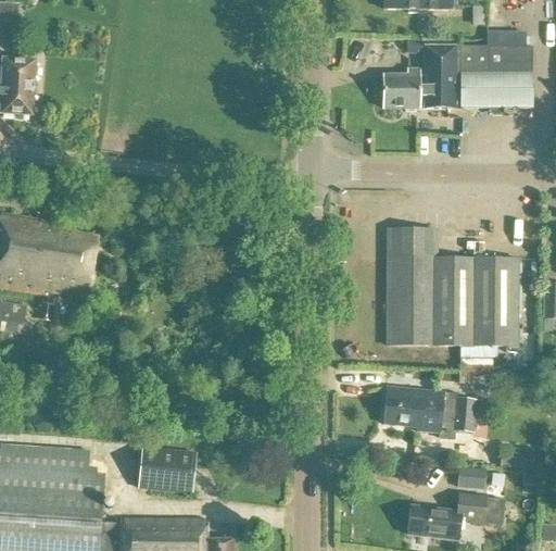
[(0,35),(15,37),(16,2),(0,0),(0,35)]
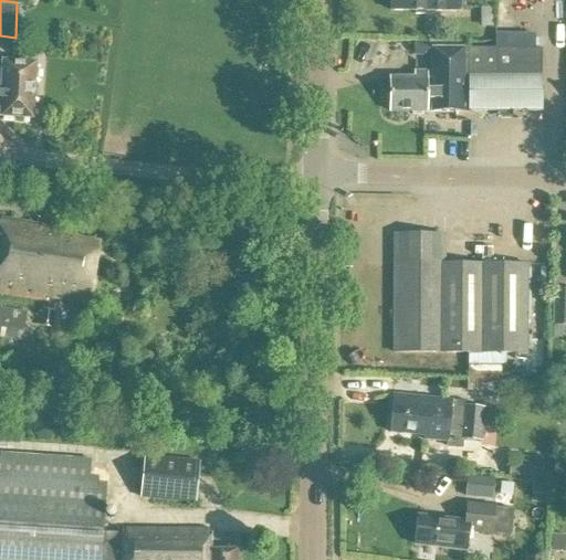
[(495,4),(482,4),(482,23),(495,23),(495,4)]
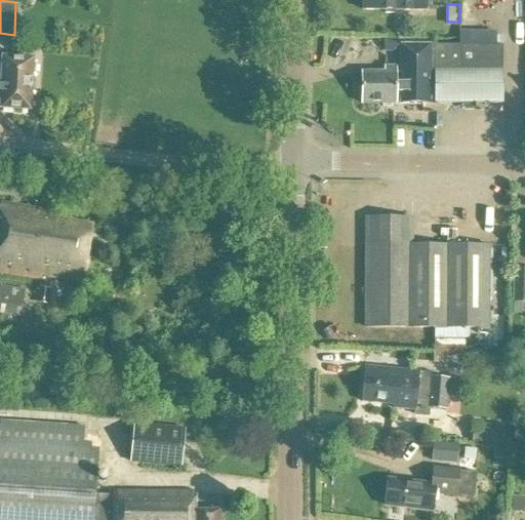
[(502,101),(502,43),(399,41),(399,49),(399,67),(395,67),(395,63),(384,63),(384,69),(362,69),(362,101),(382,101),(382,104),(393,104),(393,101),(406,100),(502,101)]
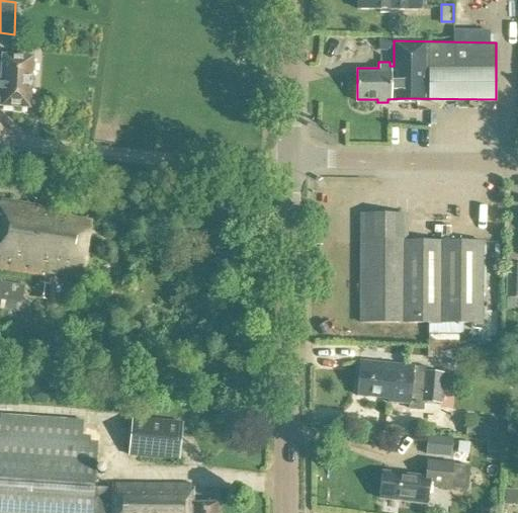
[(0,102),(29,104),(32,55),(2,53),(2,56),(0,55),(0,102)]
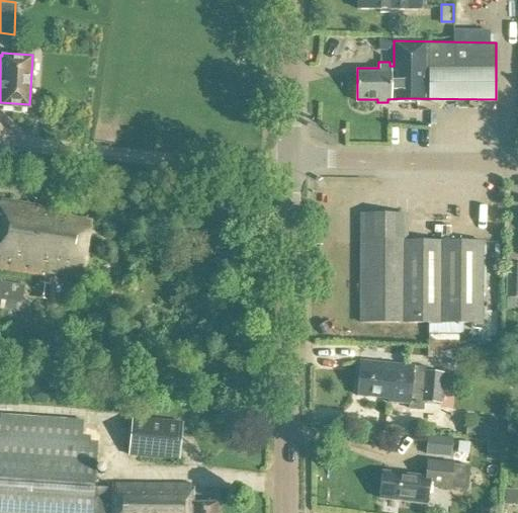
[(82,276),(91,218),(61,211),(62,207),(0,197),(0,198),(0,264),(44,271),(44,270),(82,276)]
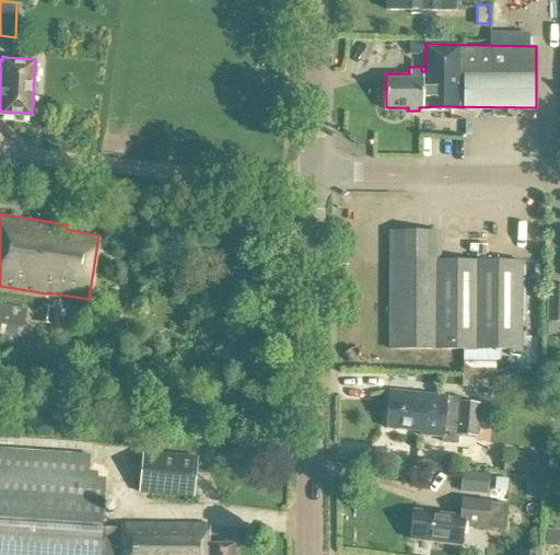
[(389,231),(389,347),(462,347),(463,366),(494,366),(494,359),(501,359),(501,347),(521,347),(521,259),(436,259),(436,231),(389,231)]
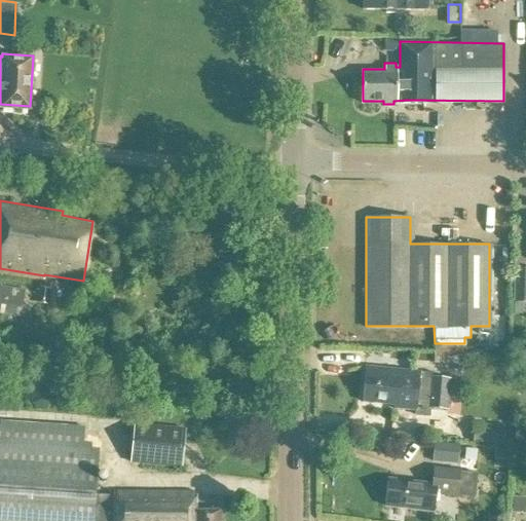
[(513,301),(514,301),(514,311),(522,311),(522,301),(525,301),(525,269),(514,269),(513,301)]
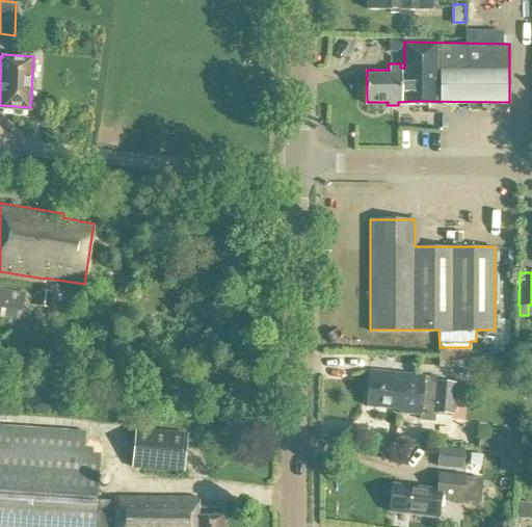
[(0,315),(21,319),(26,290),(0,285),(0,315)]
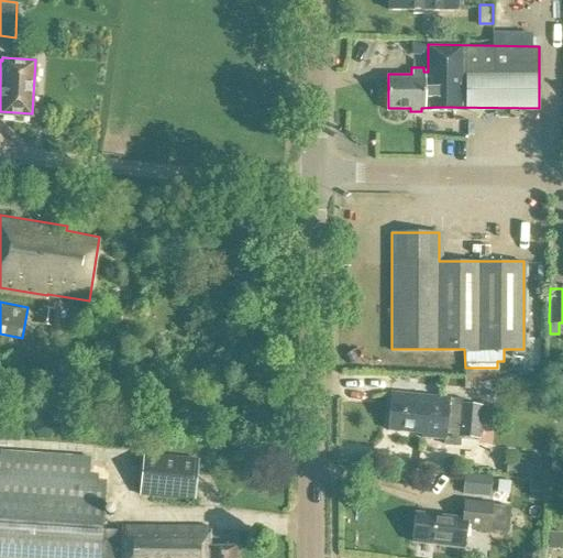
[(39,320),(52,323),(54,306),(41,304),(39,320)]
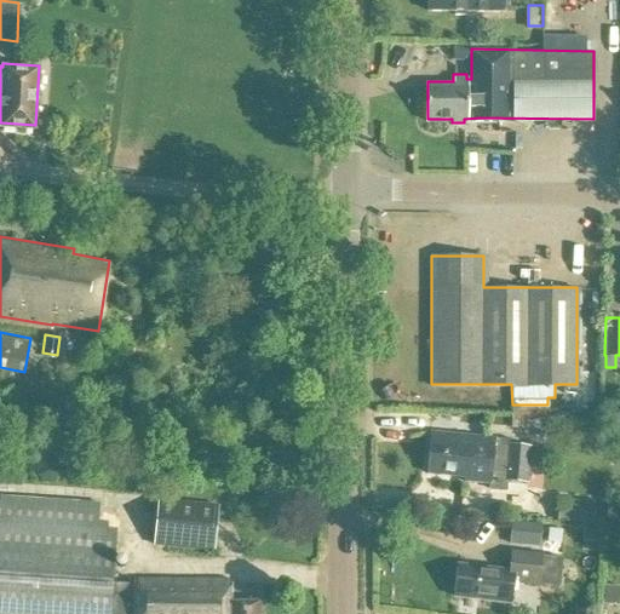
[(511,441),(511,436),(431,429),(428,469),(464,474),(464,477),(488,480),(487,487),(505,489),(506,477),(527,480),(529,442),(511,441)]
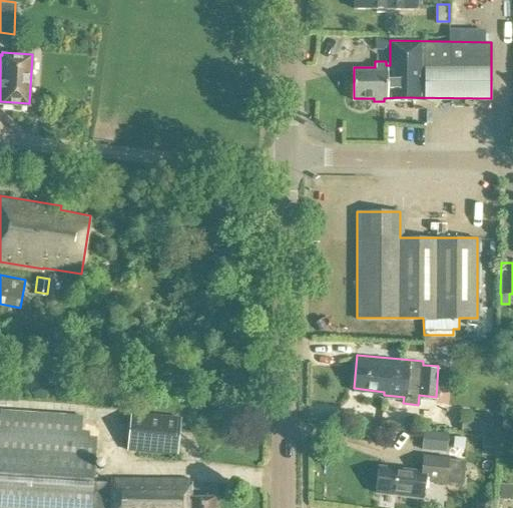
[(214,507),(215,495),(191,495),(191,475),(151,475),(151,474),(109,473),(109,480),(94,479),(97,436),(81,434),(82,414),(0,407),(0,507),(214,507)]
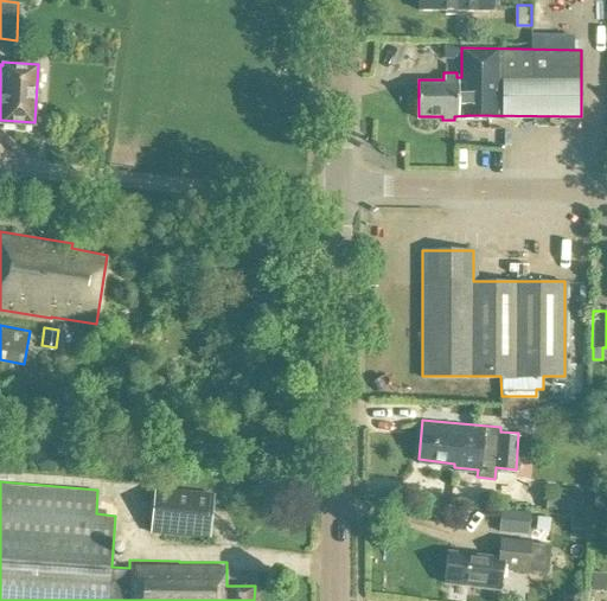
[(545,510),(582,513),(585,488),(547,485),(545,510)]
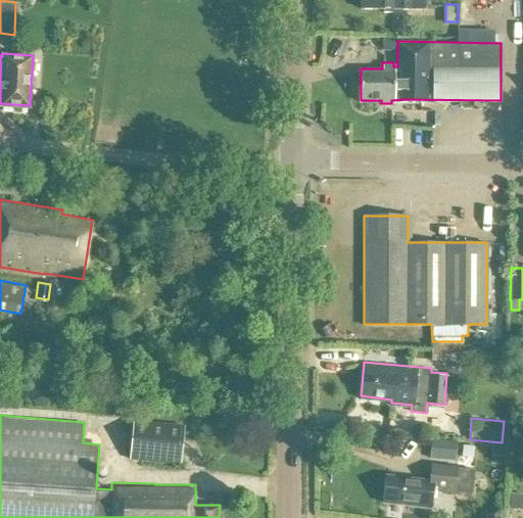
[(180,461),(184,424),(134,419),(130,456),(180,461)]
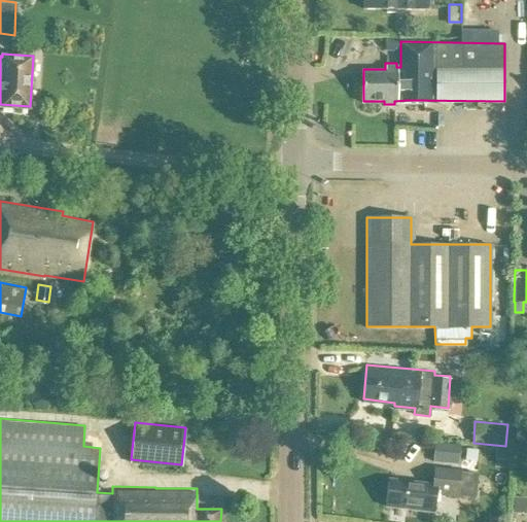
[(460,443),(435,440),(432,460),(457,463),(460,443)]
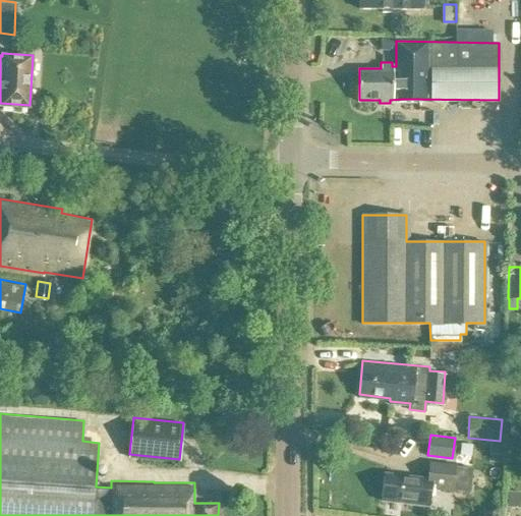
[(429,458),(426,476),(384,471),(381,499),(429,505),(432,484),(468,490),(472,464),(429,458)]
